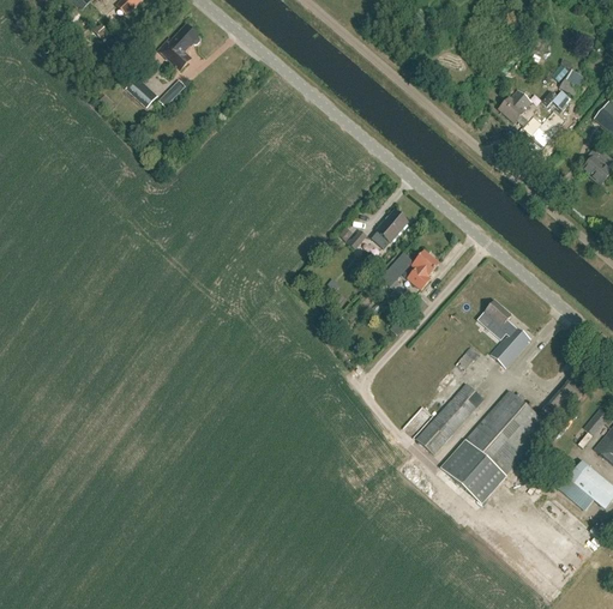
[(120,0),(119,1),(130,11),(139,0),(120,0)]
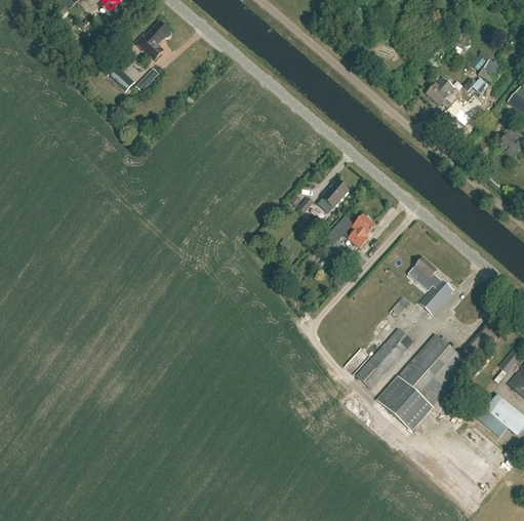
[(168,29),(158,19),(146,33),(144,31),(133,40),(152,57),(161,48),(155,43),(163,34),(165,36),(167,36),(169,33),(169,31),(168,29)]
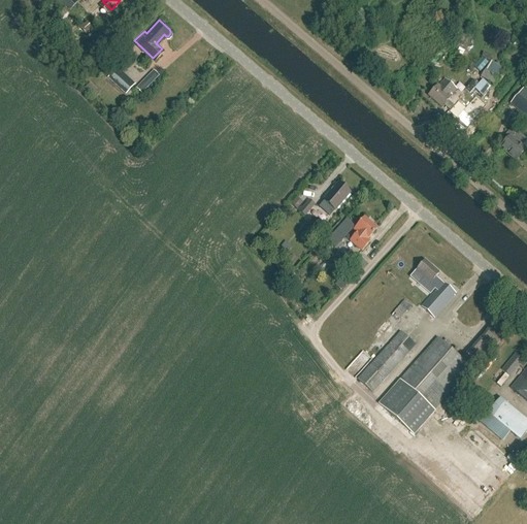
[(134,80),(117,64),(106,74),(125,91),(134,80)]
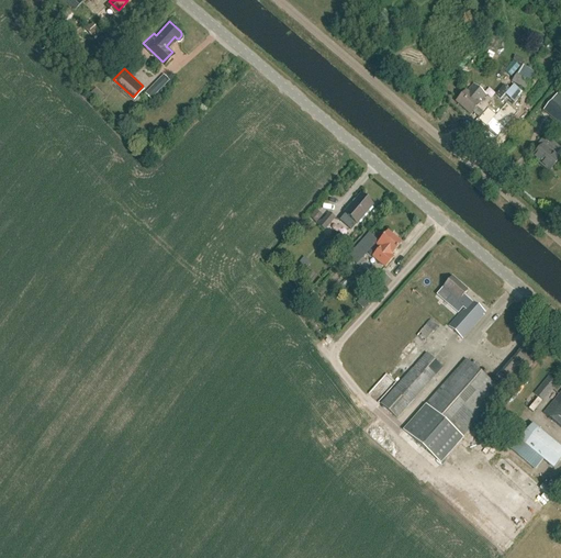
[(528,78),(516,70),(511,79),(524,87),(528,78)]
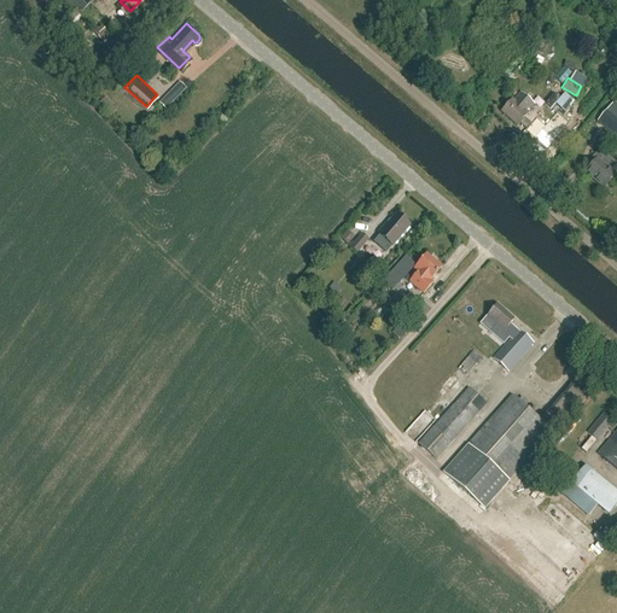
[(185,85),(179,79),(158,99),(164,105),(185,85)]
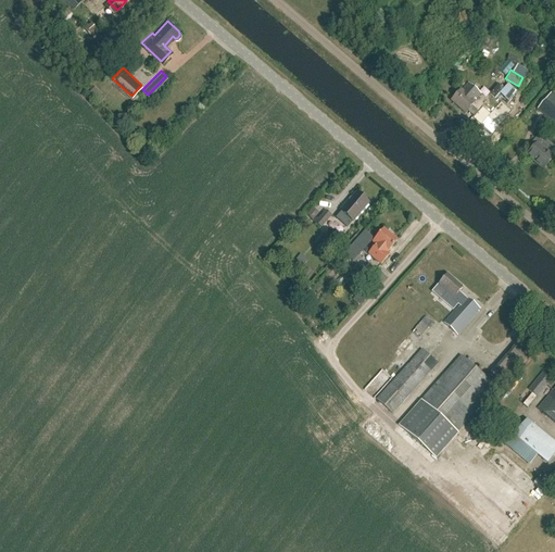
[(480,90),(467,79),(461,87),(459,85),(449,97),(465,110),(474,98),(480,90)]
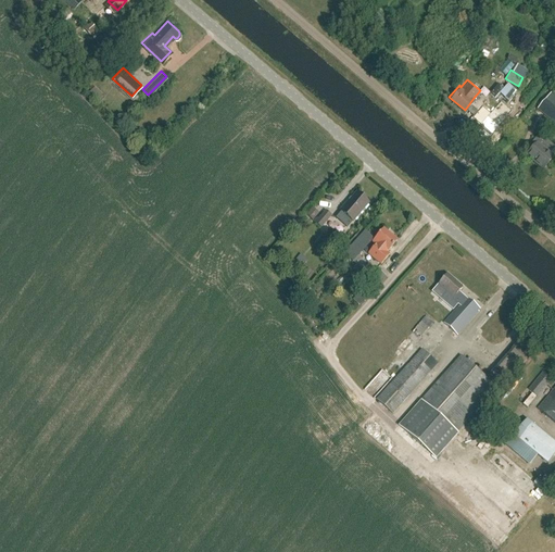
[(97,84),(90,87),(99,100),(104,97),(97,84)]
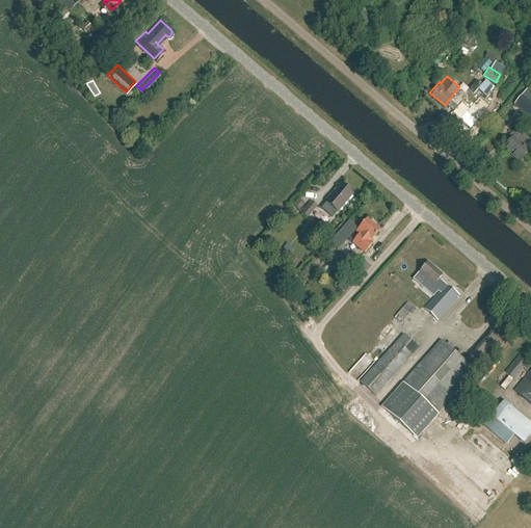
[(530,87),(527,84),(512,101),(530,116),(530,87)]
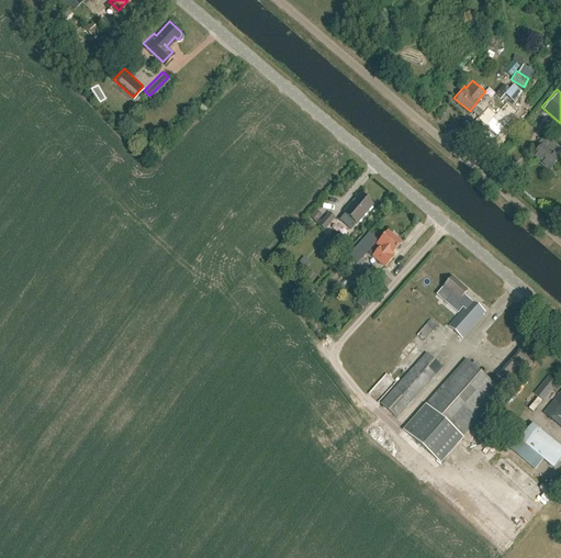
[(133,101),(122,105),(126,115),(137,111),(133,101)]
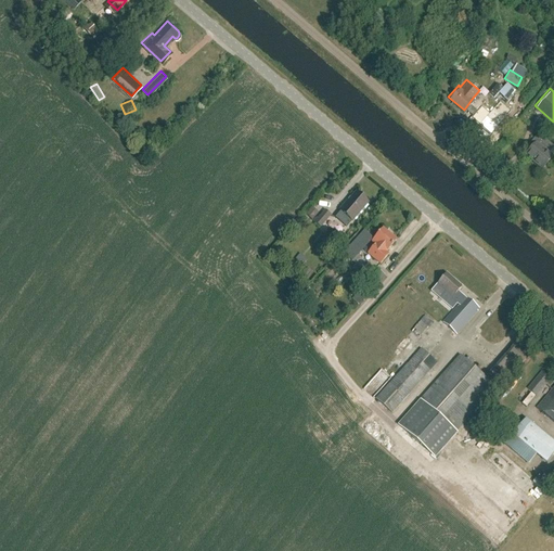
[(486,133),(500,120),(489,107),(481,115),(477,111),(471,116),(486,133)]
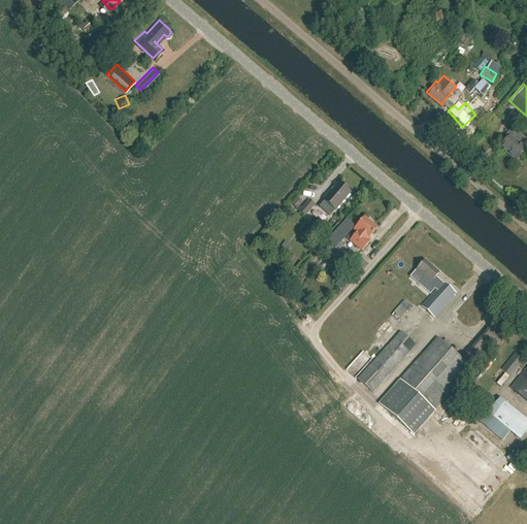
[(526,137),(512,124),(505,130),(508,133),(499,144),(515,158),(525,146),(521,143),(526,137)]
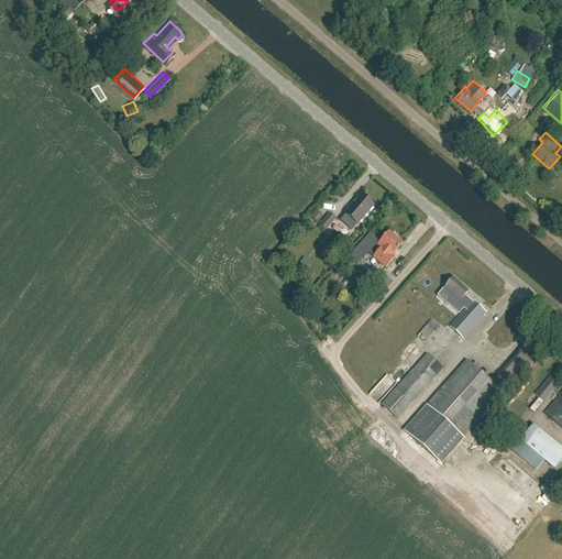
[(373,201),(361,190),(352,201),(350,200),(343,209),(356,220),(373,201)]
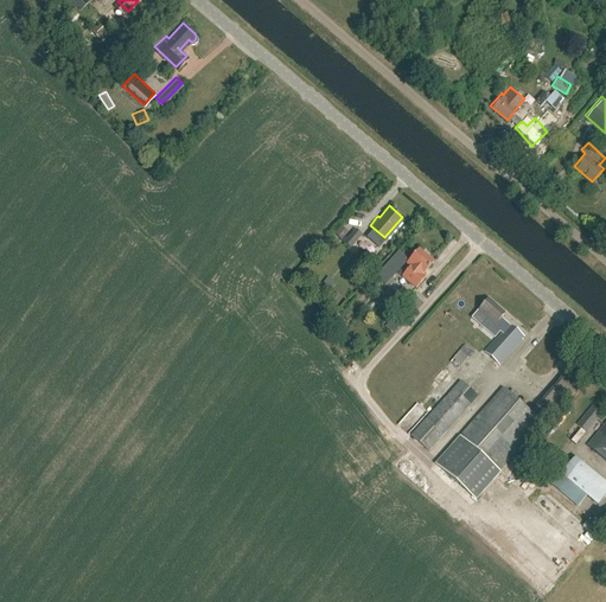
[(426,219),(432,229),(439,224),(433,216),(426,219)]
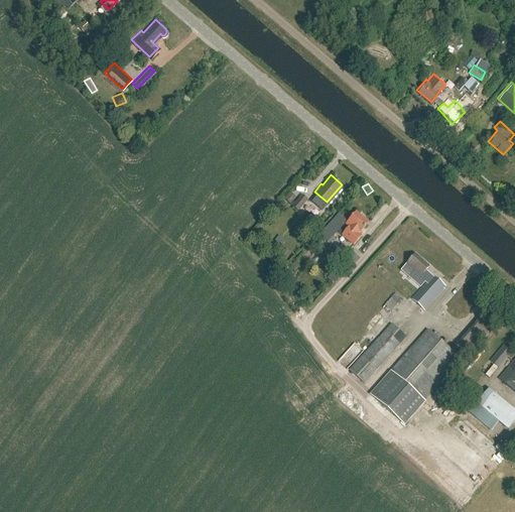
[(306,197),(300,192),(291,203),(296,208),(306,197)]
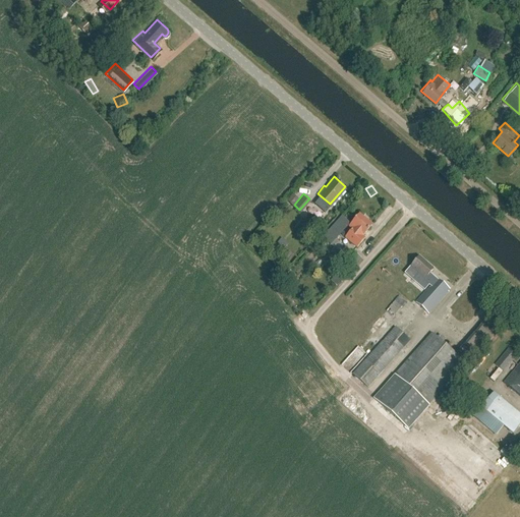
[(372,222),(359,212),(349,223),(352,226),(345,234),(357,244),(364,235),(362,233),(372,222)]
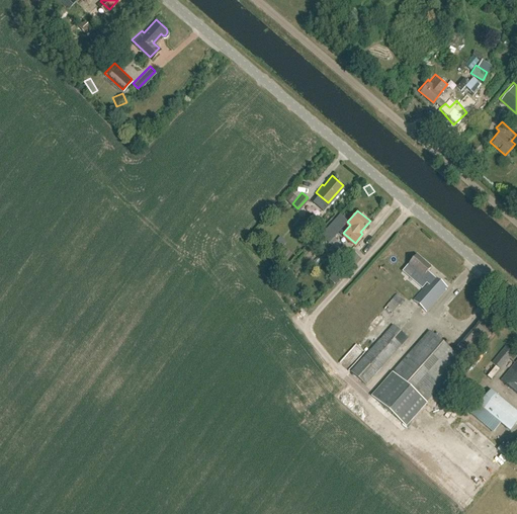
[(344,218),(339,213),(335,219),(334,218),(329,224),(328,223),(319,233),(335,247),(341,241),(332,233),(340,224),(344,218)]
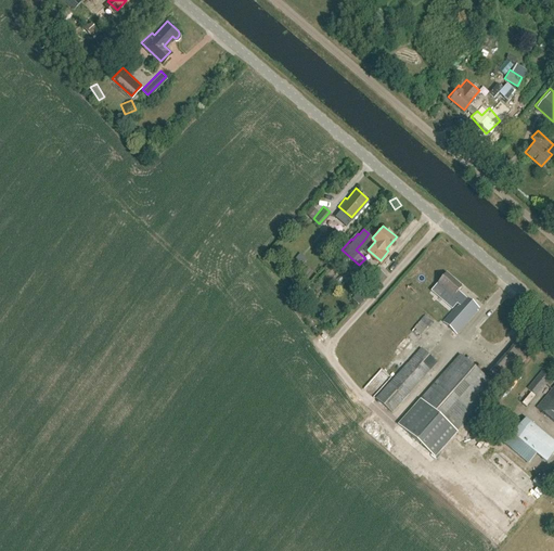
[(298,251),(292,258),(297,264),(305,256),(298,251)]
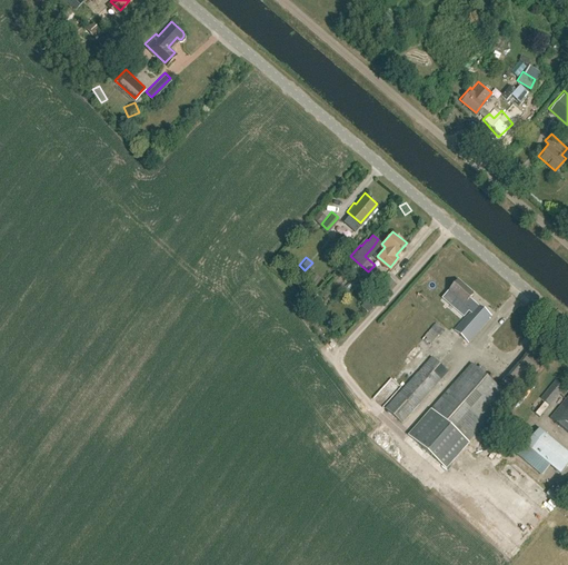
[(385,270),(376,280),(385,288),(394,278),(385,270)]
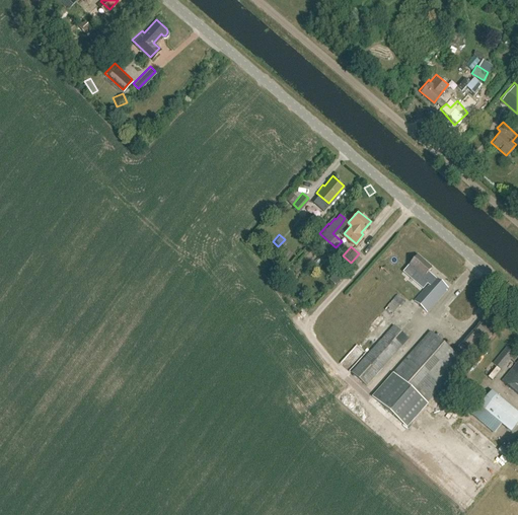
[(433,265),(418,251),(410,262),(422,272),(414,281),(423,288),(414,298),(426,308),(445,286),(444,285),(446,283),(436,274),(435,275),(429,269),(433,265)]
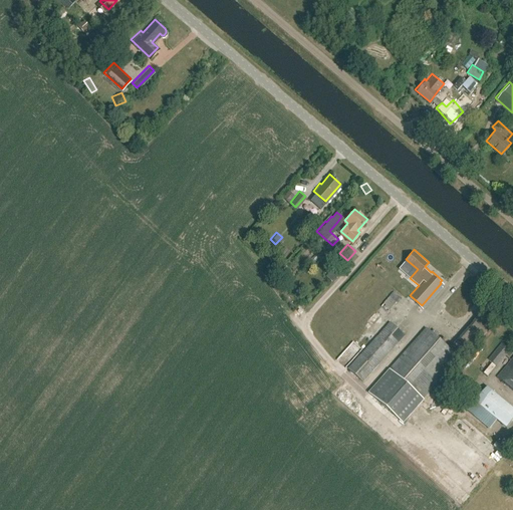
[(364,281),(373,277),(370,271),(362,275),(364,281)]
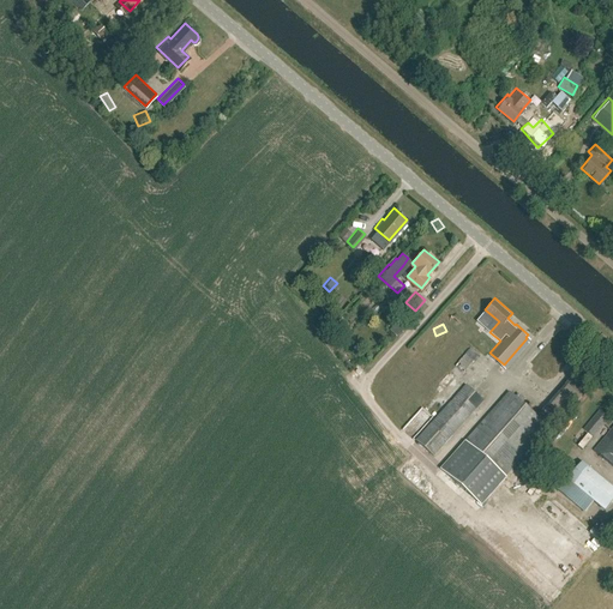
[(442,379),(446,387),(460,379),(455,371),(442,379)]
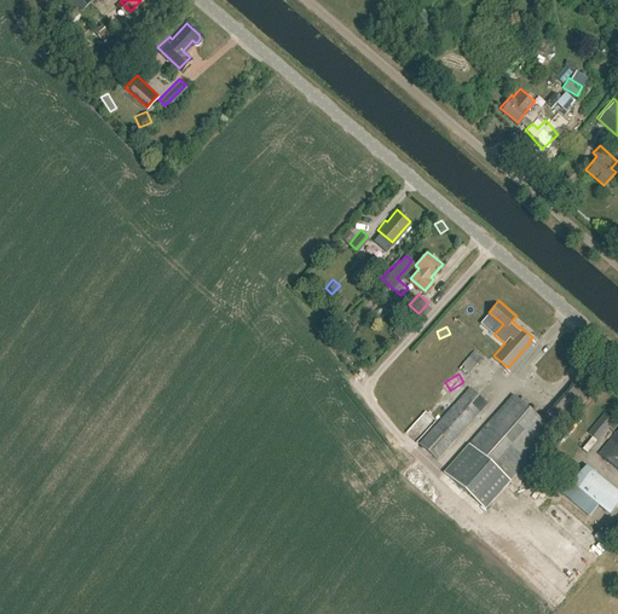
[(484,505),(508,478),(552,428),(554,430),(593,387),(579,375),(541,417),(512,392),(443,469),(484,505)]
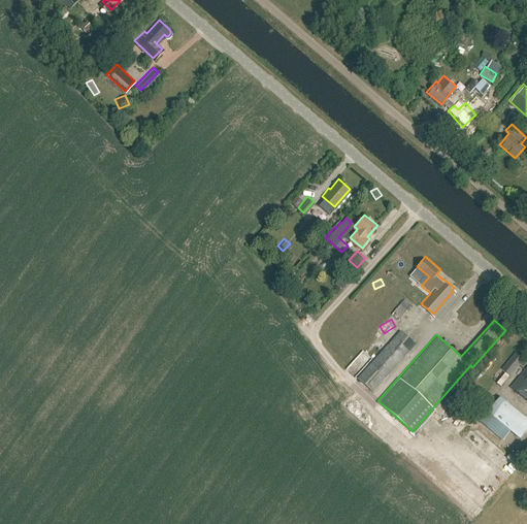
[(414,341),(399,328),(356,375),(371,389),(414,341)]
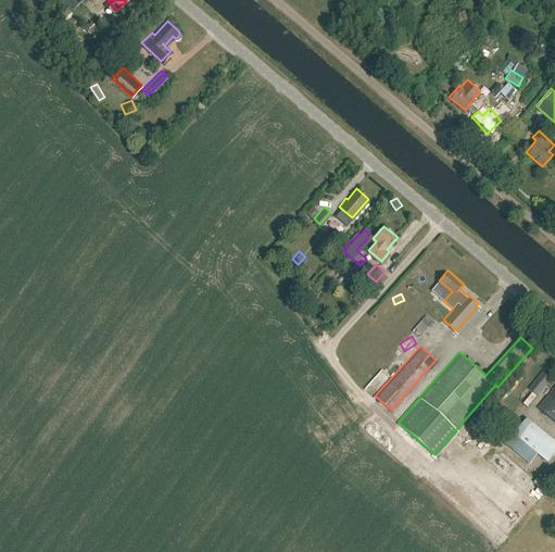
[(550,376),(541,368),(526,386),(530,389),(521,399),(527,403),(550,376)]
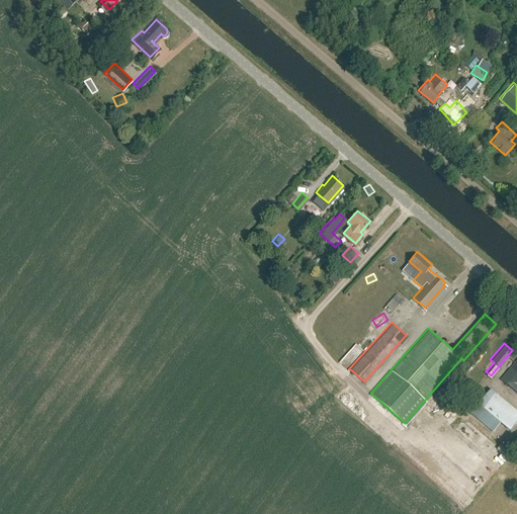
[(516,356),(500,378),(516,392),(516,356)]
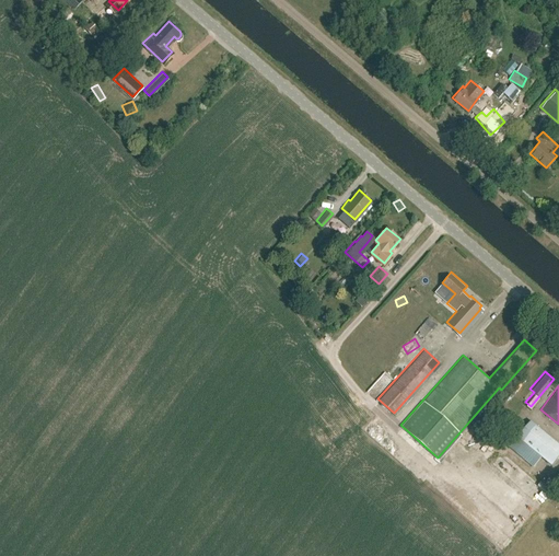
[(532,464),(539,454),(550,463),(558,452),(558,443),(528,418),(516,435),(508,444),(532,464)]
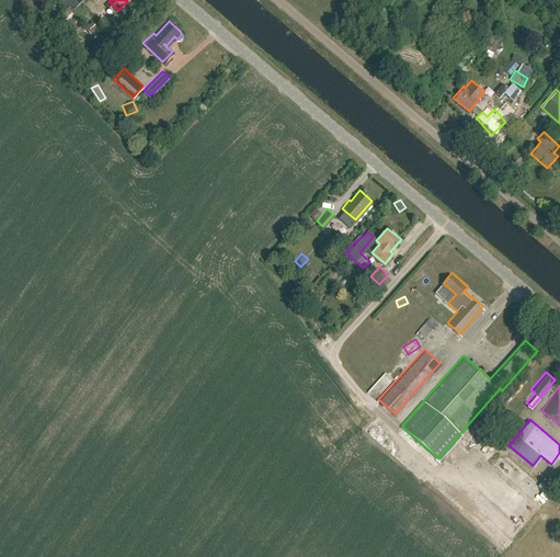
[(461,499),(459,487),(446,489),(448,501),(461,499)]
